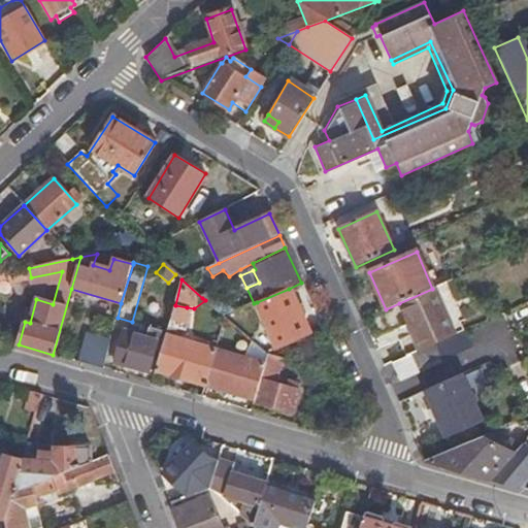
[(277,350),(310,335),(289,289),(257,302),(277,350)]
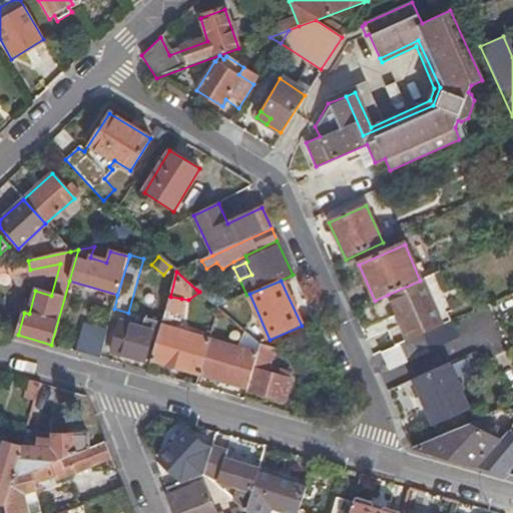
[(441,327),(420,281),(388,295),(401,325),(386,332),(393,348),(399,345),(441,327)]
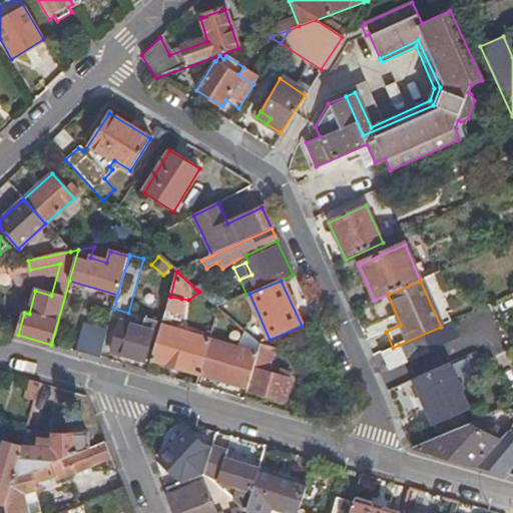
[(199,292),(218,309),(226,305),(214,293),(210,296),(199,286),(196,290),(199,292)]
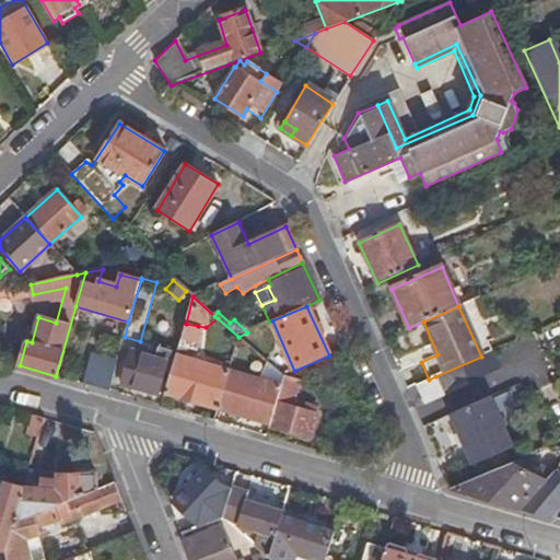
[(186,324),(166,393),(219,408),(230,371),(191,360),(199,335),(198,326),(186,324)]
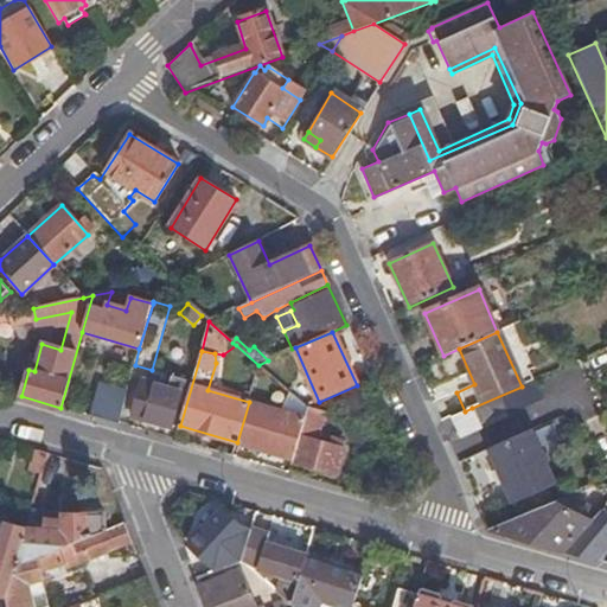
[(168,388),(141,381),(132,417),(170,428),(184,379),(173,376),(168,388)]
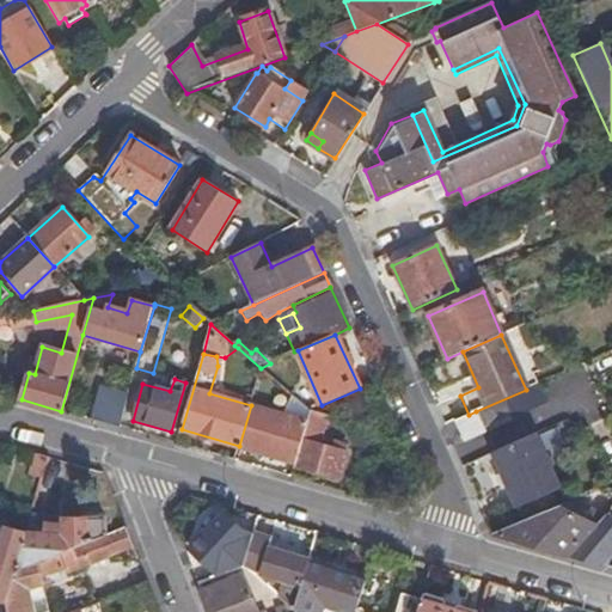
[(548,404),(538,384),(527,389),(537,409),(548,404)]
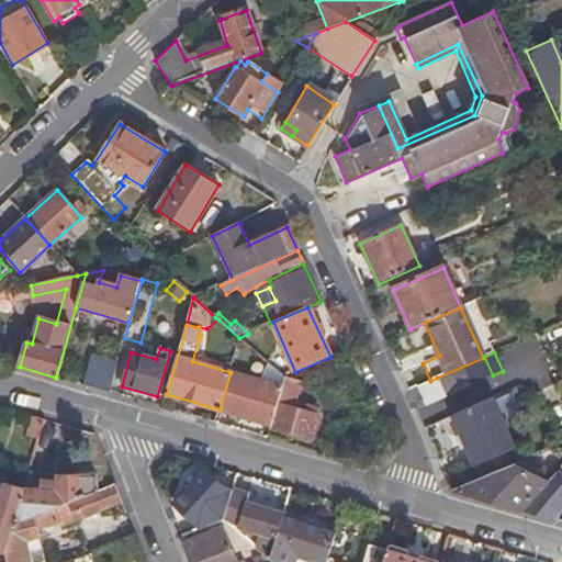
[(91,356),(83,384),(110,392),(117,362),(91,356)]
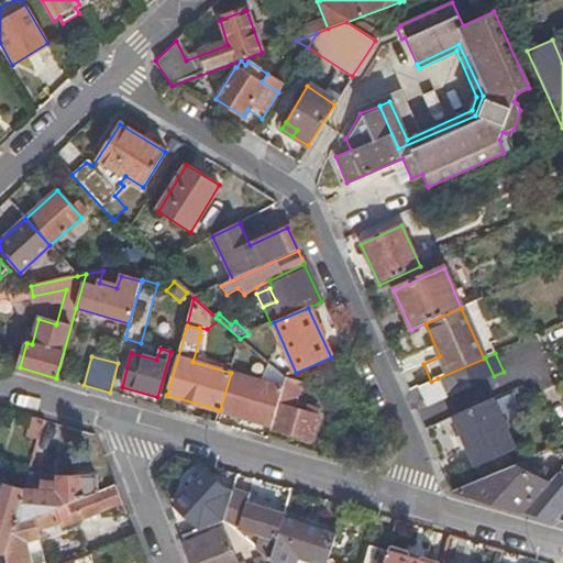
[(485,357),(484,359),(438,378),(448,397),(494,376),(485,357)]
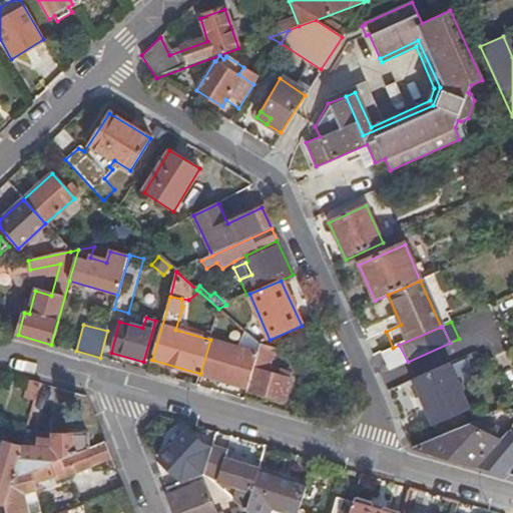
[(244,331),(237,348),(257,354),(260,344),(244,331)]
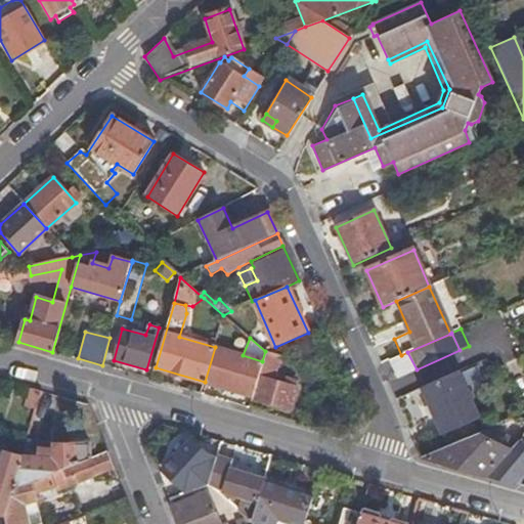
[(215,347),(205,382),(254,396),(258,377),(262,361),(243,355),(215,347)]
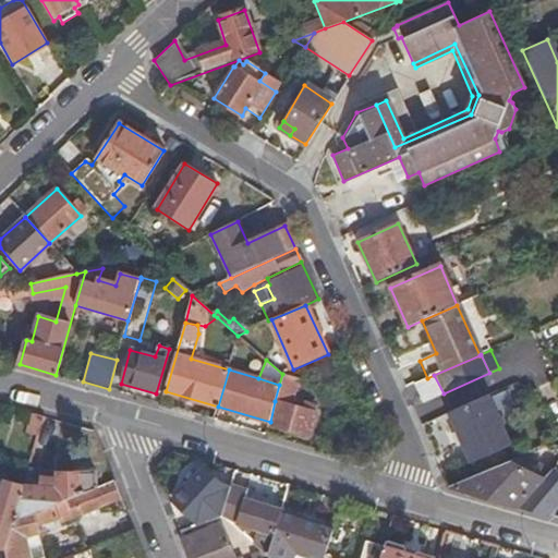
[(291,405),(296,387),(282,374),(279,385),(275,401),(291,405)]
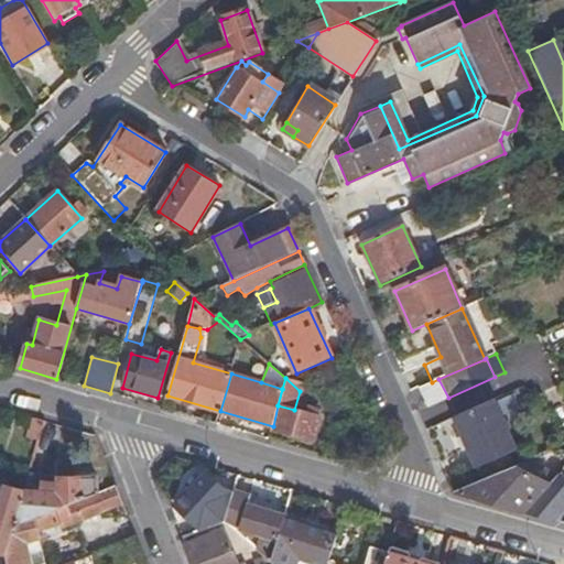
[(419,388),(427,408),(448,398),(438,379),(432,382),(419,388)]
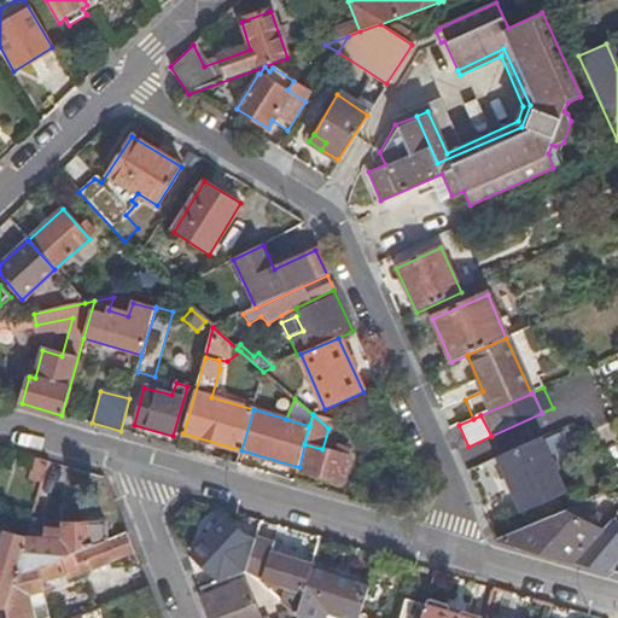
[(541,438),(497,458),(522,513),(564,494),(541,438)]
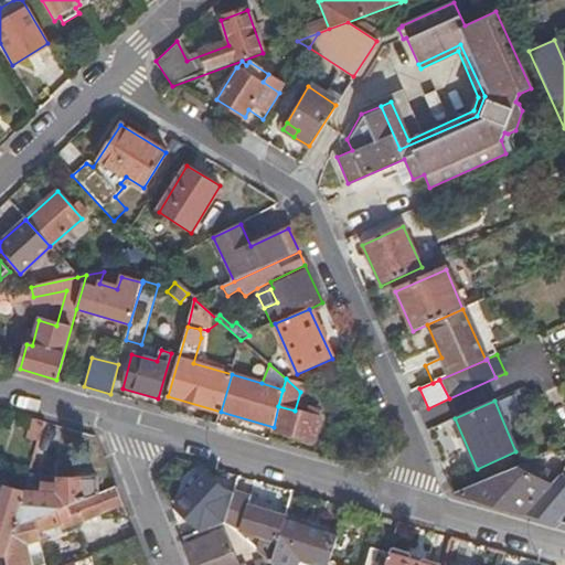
[(274,427),(273,429),(313,441),(320,418),(295,411),(278,406),(274,427)]
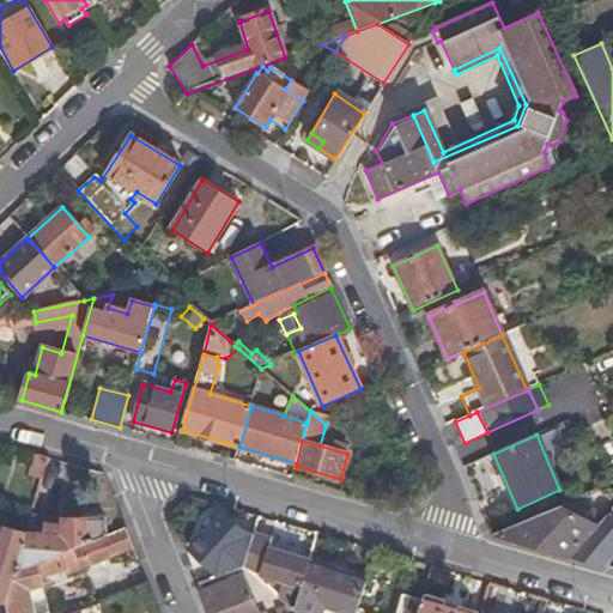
[(48,459),(35,455),(30,475),(42,479),(48,459)]
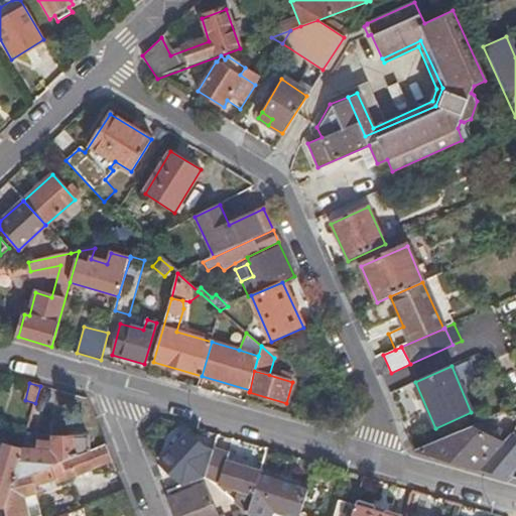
[(486,421),(474,426),(503,443),(508,435),(486,421)]
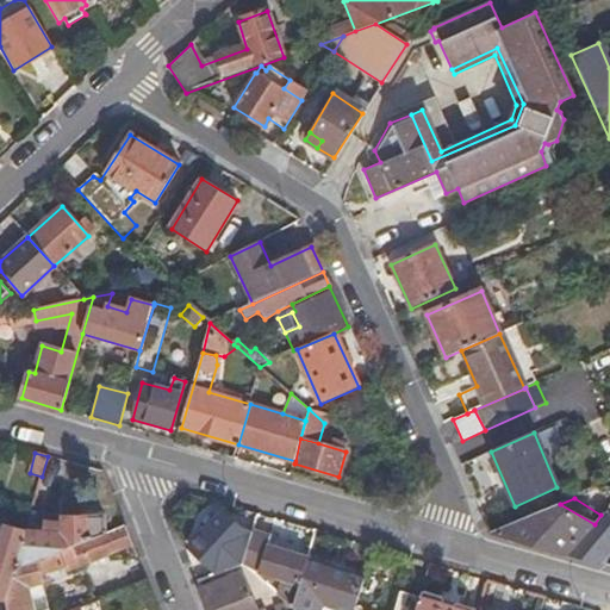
[(490,533),(597,564),(609,546),(609,508),(607,506),(601,515),(595,524),(560,504),(490,533)]
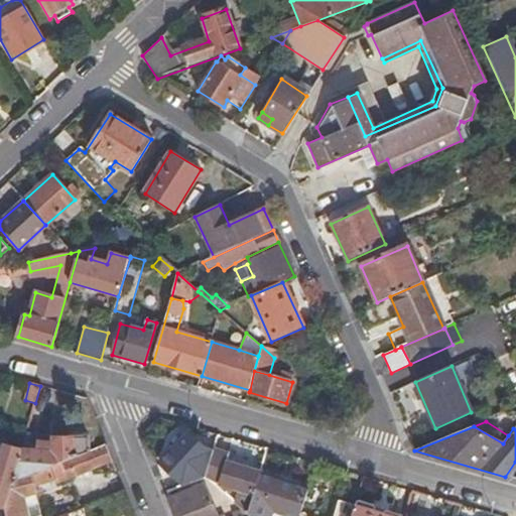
[(24,435),(21,448),(12,478),(39,468),(44,467),(88,450),(88,437),(86,437),(86,432),(75,432),(75,437),(53,436),(53,441),(39,440),(40,436),(24,435)]
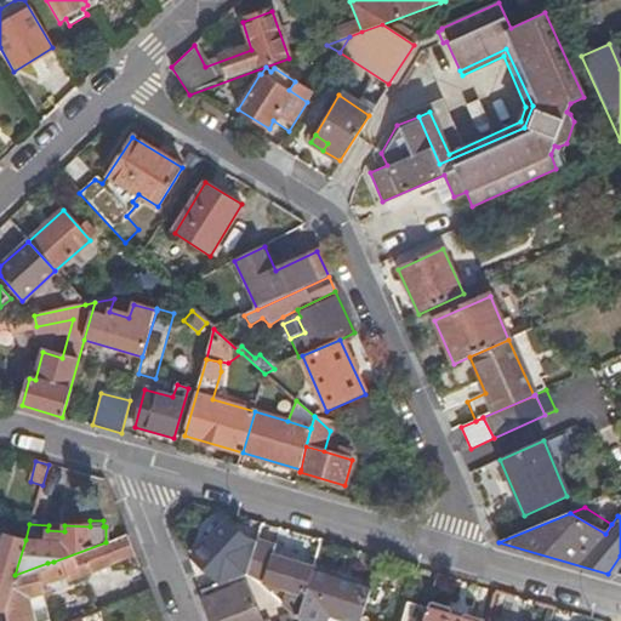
[(215,587),(249,574),(257,542),(244,539),(228,523),(210,543),(206,541),(193,557),(210,574),(215,587)]
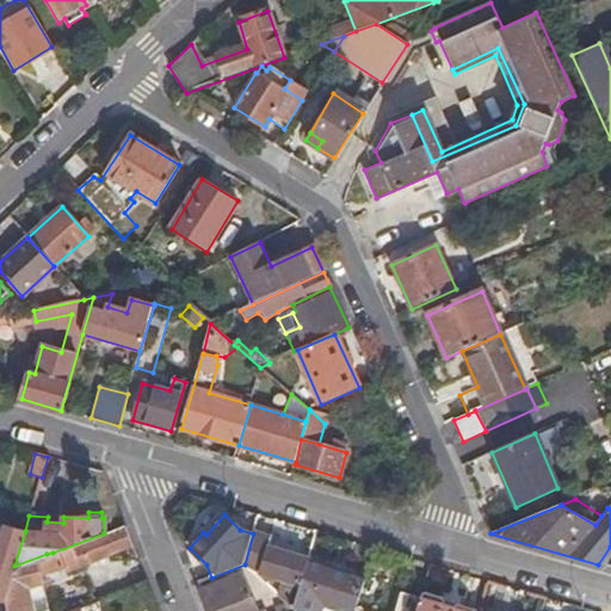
[(0,530),(0,597),(5,598),(14,566),(25,531),(2,525),(0,530)]
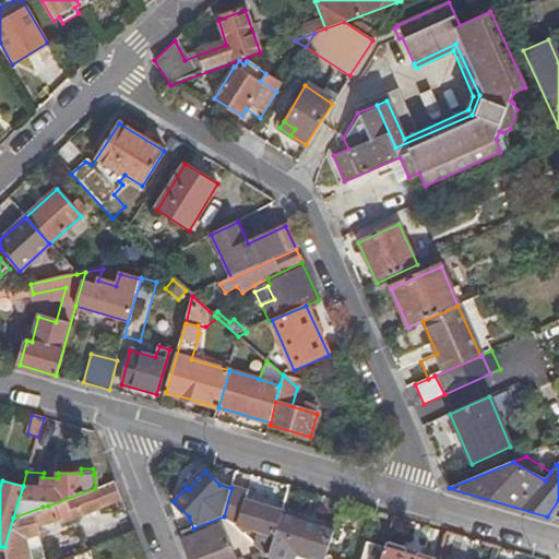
[(120,498),(114,483),(95,488),(48,506),(55,523),(120,498)]
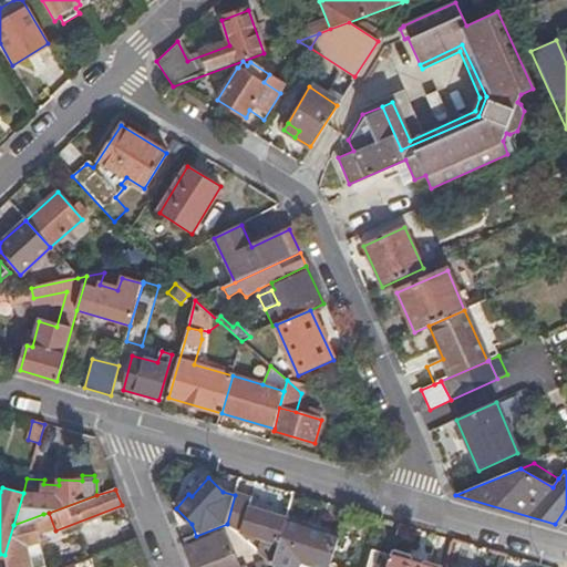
[(227,524),(271,565),(284,524),(249,514),(253,502),(235,495),(227,524)]
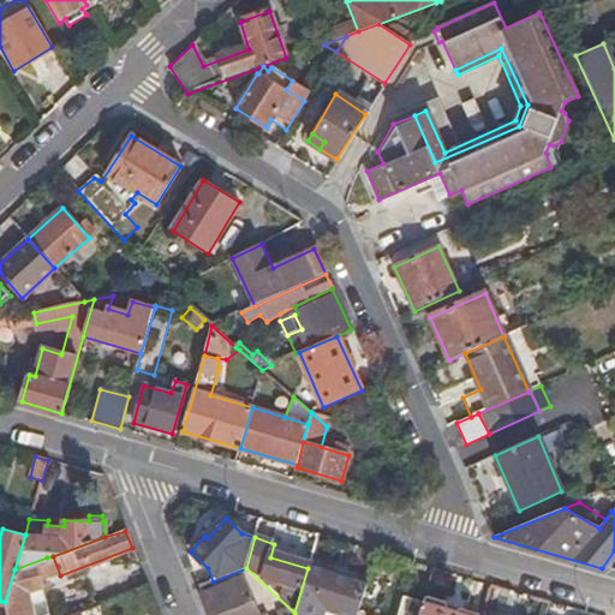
[(47,557),(15,569),(5,602),(7,614),(34,614),(29,590),(42,584),(40,575),(52,571),(47,557)]
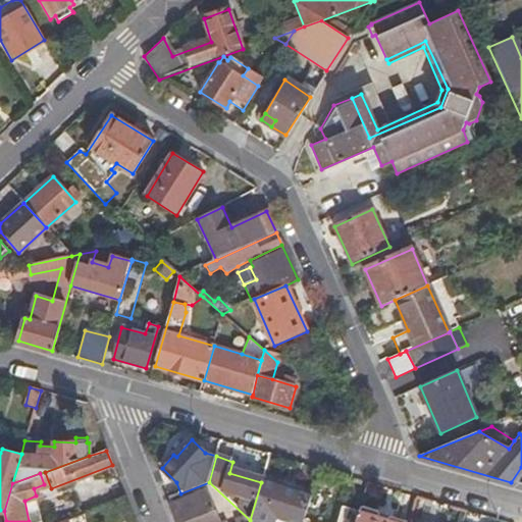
[(261,482),(250,520),(252,521),(268,521),(271,515),(291,521),(303,521),(311,496),(262,480),(261,482)]
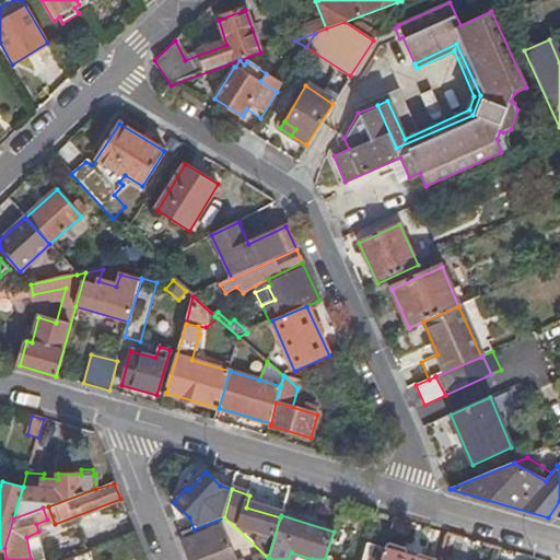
[(190,559),(236,559),(223,526),(185,543),(190,559)]
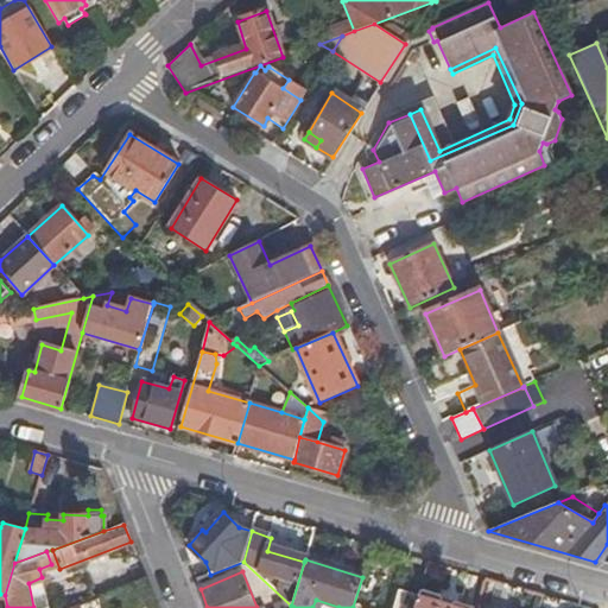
[(29,583),(33,607),(52,607),(42,577),(29,583)]
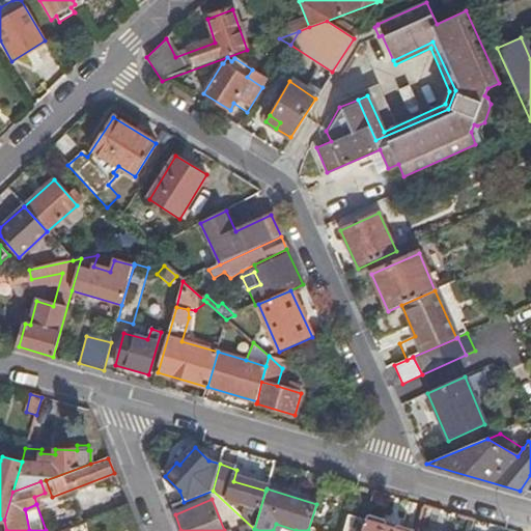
[(415,530),(416,530),(413,527),(401,524),(397,525),(396,528),(387,525),(388,522),(386,520),(371,514),(366,516),(364,521),(361,530),(415,530)]
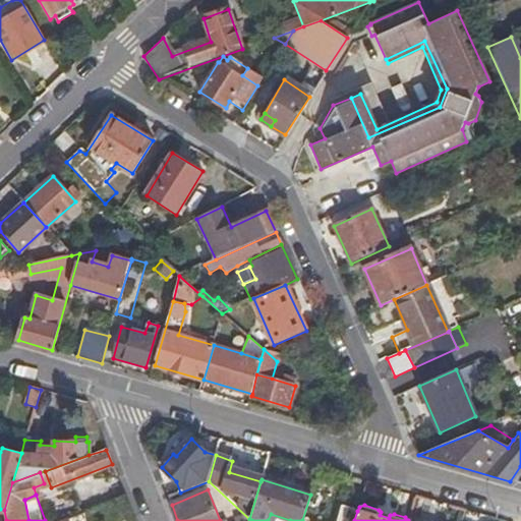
[(338,520),(354,520),(357,511),(343,506),(338,520)]
